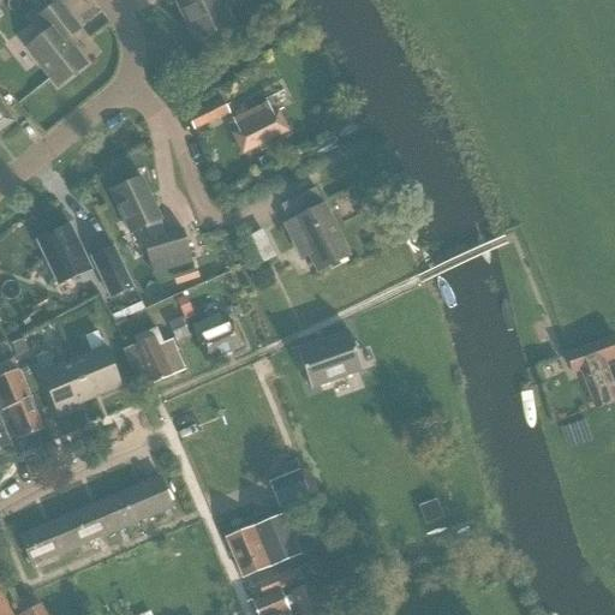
[(196,43),(233,25),(220,0),(174,0),(196,43)]
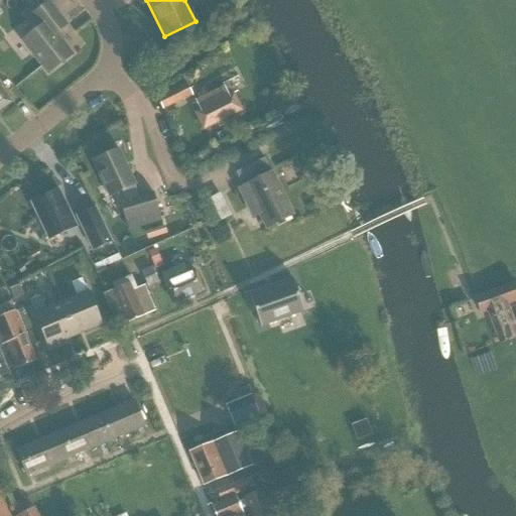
[(40,27),(22,41),(47,74),(72,55),(55,34),(67,25),(48,3),(31,16),(40,27)]
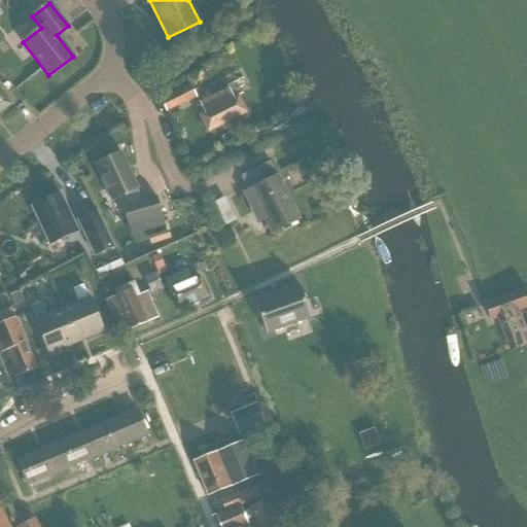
[(161,101),(166,112),(196,98),(190,86),(161,101)]
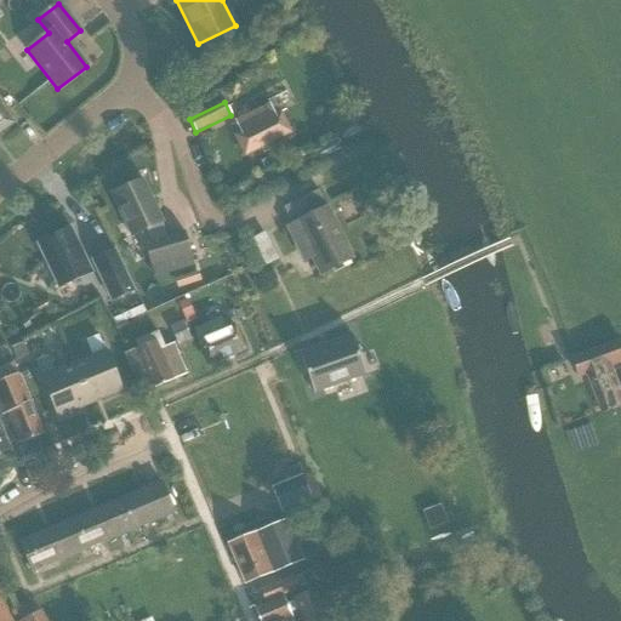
[(272,143),(291,134),(280,113),(275,115),(271,104),(235,121),(240,134),(234,136),(244,157),(261,148),(265,154),(274,149),(272,143)]
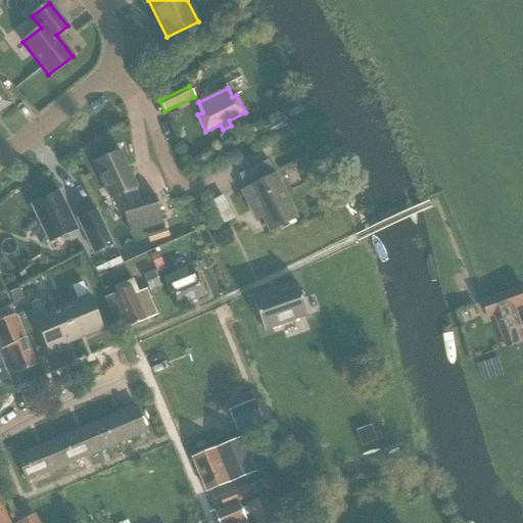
[(0,112),(11,104),(0,89),(0,112)]
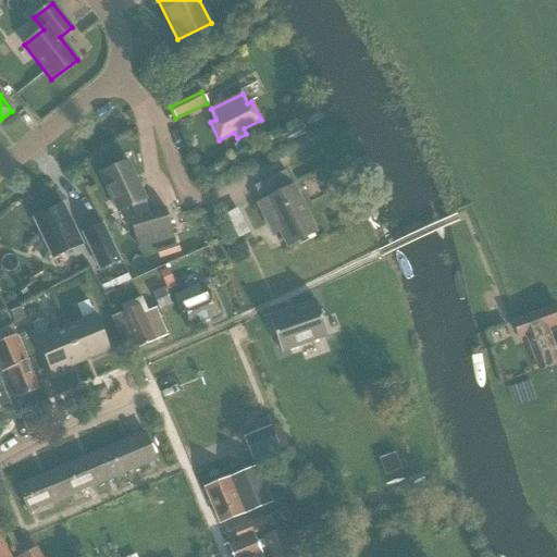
[(234,146),(238,153),(247,149),(243,141),(234,146)]
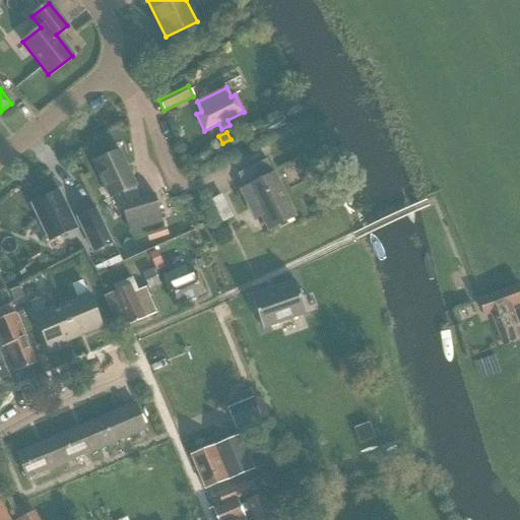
[(119,150),(92,164),(110,199),(122,193),(125,203),(121,205),(128,233),(163,222),(154,195),(138,200),(137,186),(136,186),(119,150)]
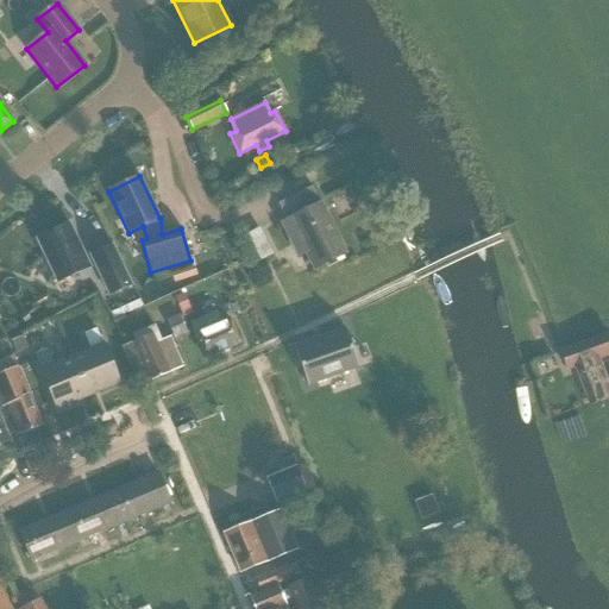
[(313,269),(345,253),(321,203),(320,205),(312,187),(277,203),(287,221),(281,224),(292,245),(300,240),(313,269)]
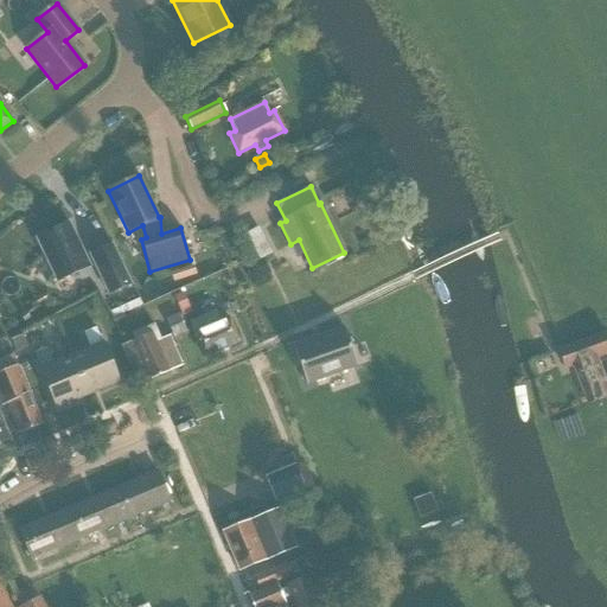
[(82,219),(90,237),(102,232),(94,213),(82,219)]
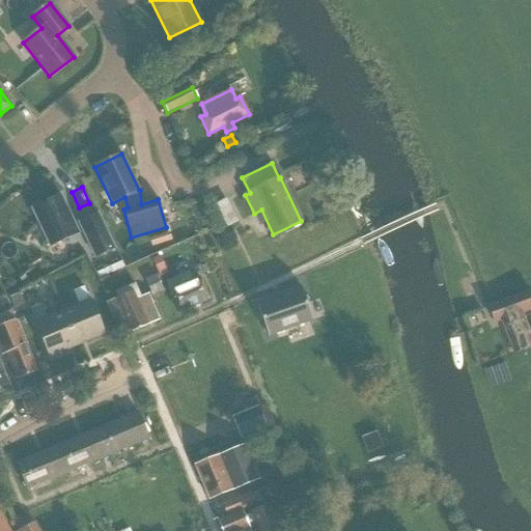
[(78,233),(60,196),(32,210),(50,247),(78,233)]
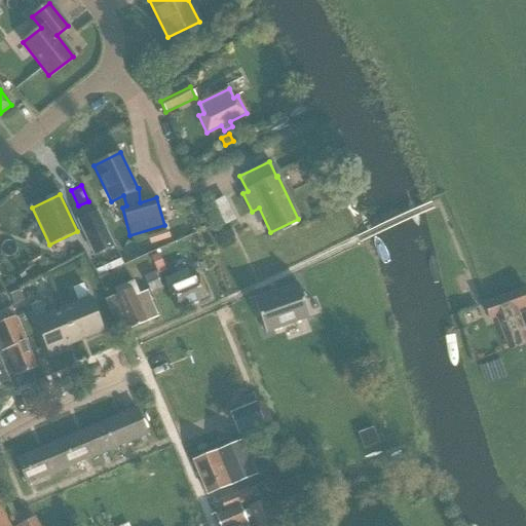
[(114,248),(97,212),(76,222),(94,258),(114,248)]
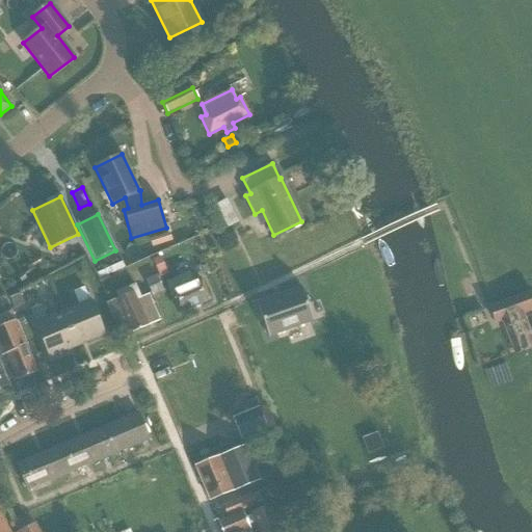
[(223,221),(228,229),(239,222),(235,215),(223,221)]
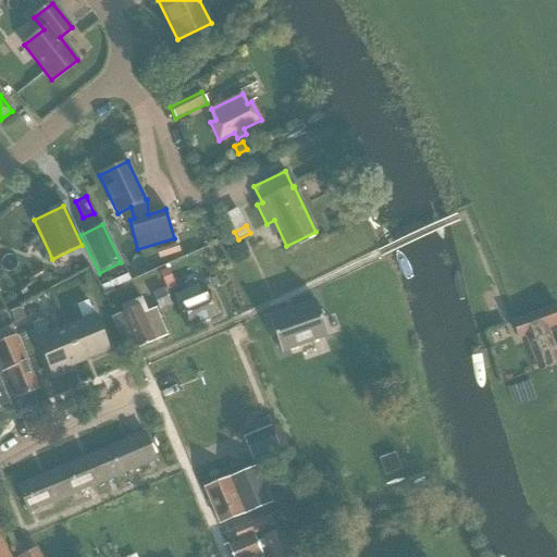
[(160,272),(168,292),(176,287),(169,269),(160,272)]
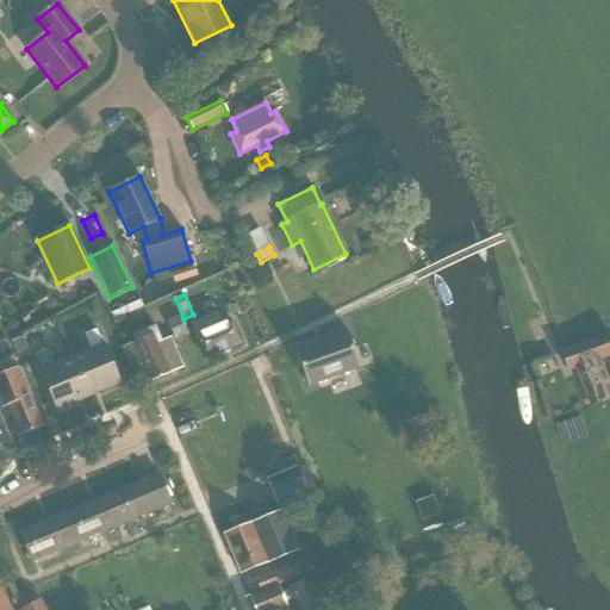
[(206,359),(240,344),(229,319),(221,323),(217,313),(191,324),(206,359)]
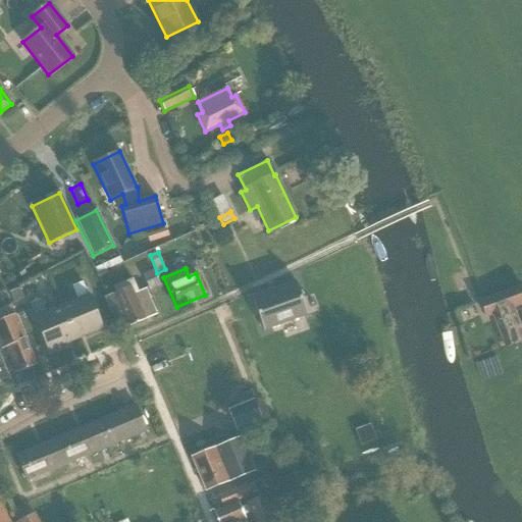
[(160,288),(154,271),(143,276),(150,292),(160,288)]
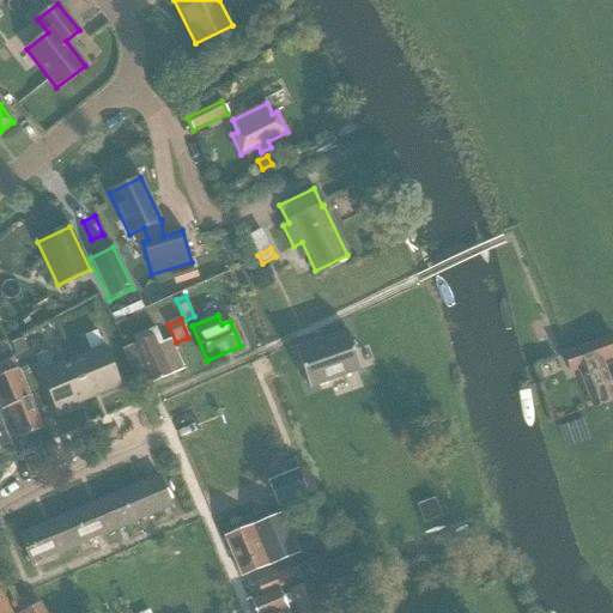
[(362,370),(349,332),(296,350),(304,372),(309,388),(362,370)]
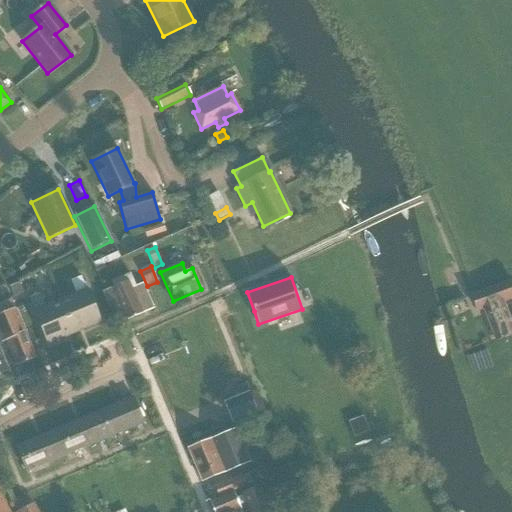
[(60,302),(73,334),(100,323),(87,291),(86,291),(81,279),(71,283),(76,295),(60,302)]
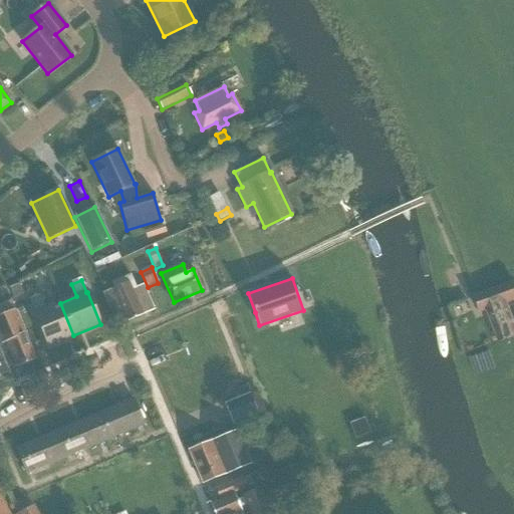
[(41,301),(53,296),(47,281),(35,286),(41,301)]
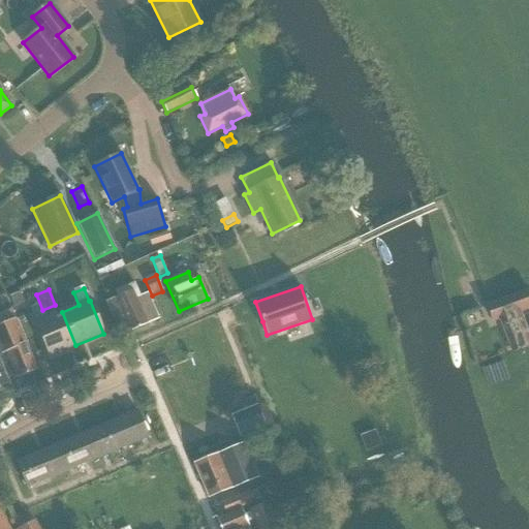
[(528,321),(528,320),(528,291),(528,290),(487,306),(493,322),(499,320),(511,352),(528,345),(528,336),(522,318),(526,316),(528,321)]
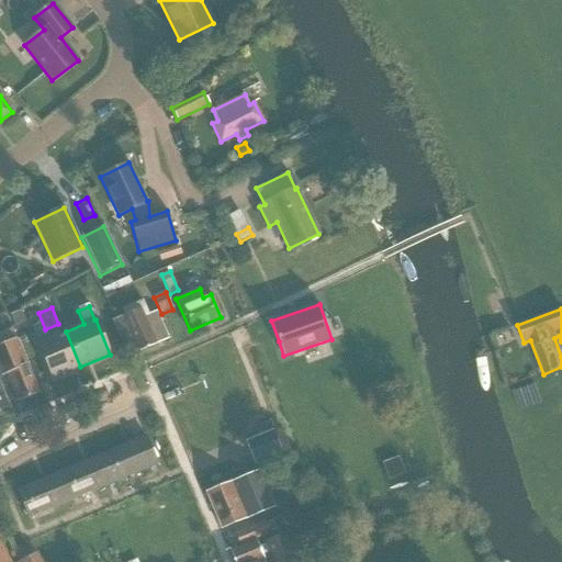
[(137,352),(168,339),(156,312),(144,317),(141,310),(112,322),(124,347),(133,343),(137,352)]
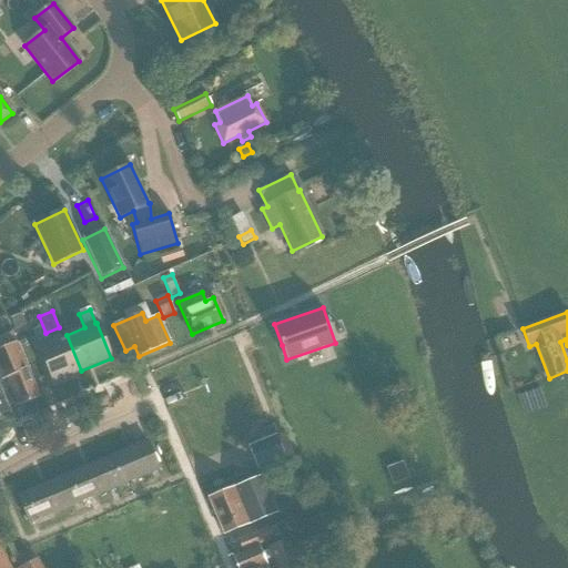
[(11,318),(16,331),(27,326),(21,314),(11,318)]
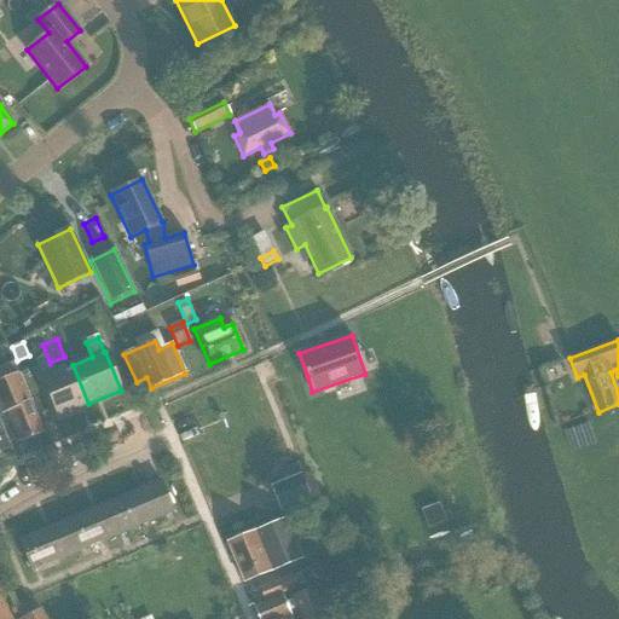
[(57,417),(88,404),(73,365),(53,372),(47,358),(35,363),(41,379),(40,379),(57,417)]
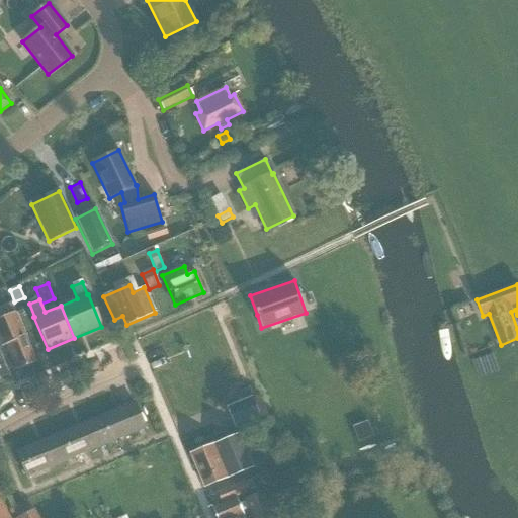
[(35,363),(25,337),(14,313),(0,319),(0,347),(0,348),(7,345),(17,370),(35,363)]
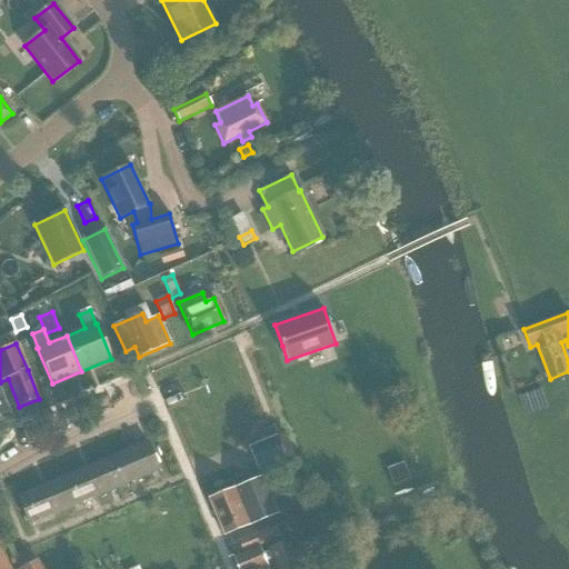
[(287,461),(278,437),(249,447),(258,471),(287,461)]
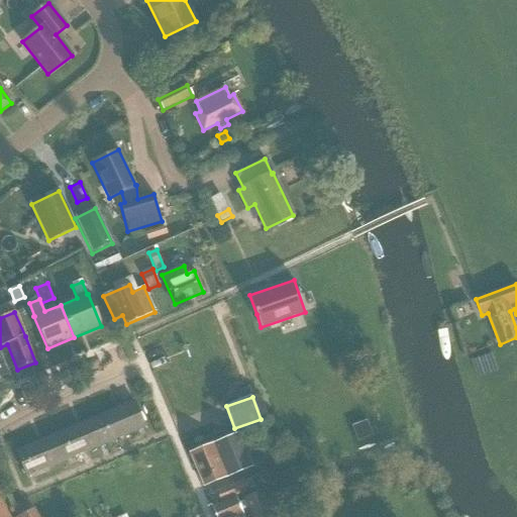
[(95,418),(105,443),(144,427),(134,402),(95,418)]
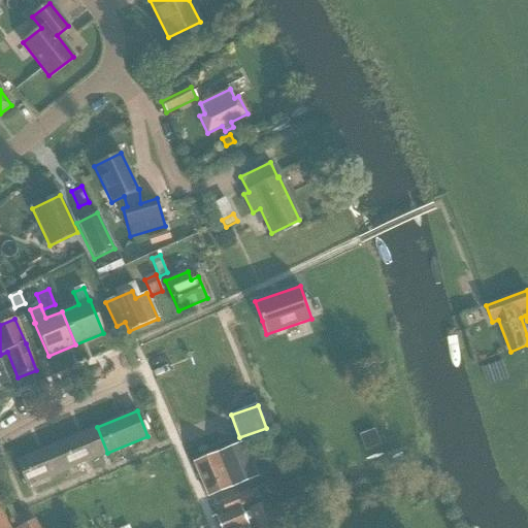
[(97,427),(57,443),(67,469),(107,453),(97,427)]
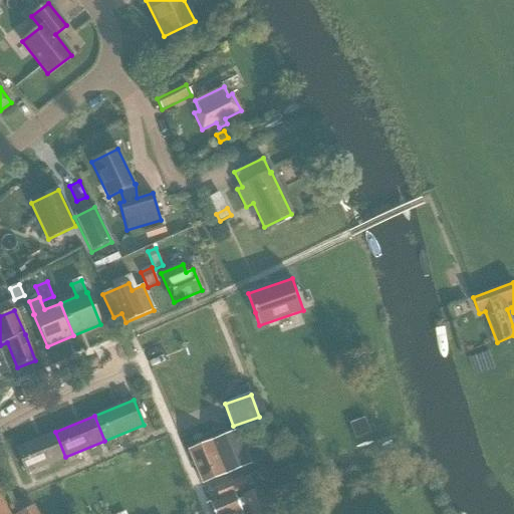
[(262,426),(268,440),(278,435),(273,422),(262,426)]
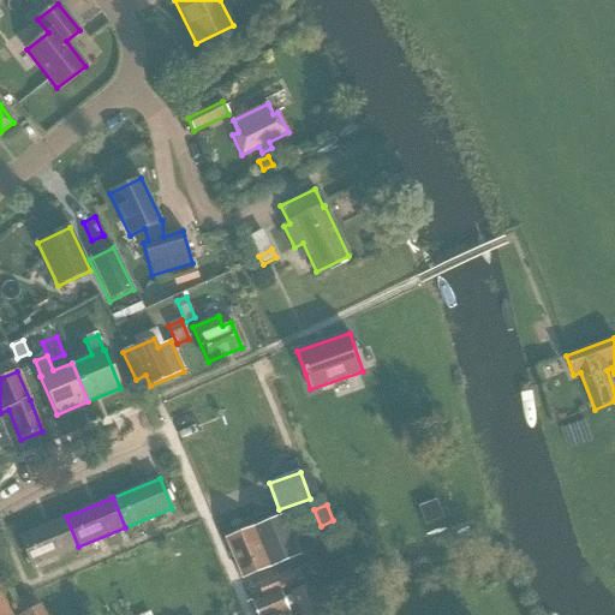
[(244,578),(300,554),(285,515),(227,539),(244,578)]
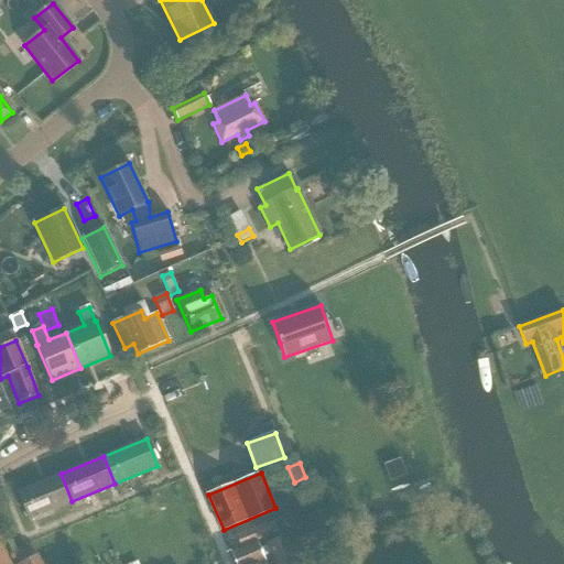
[(30,519),(72,501),(61,474),(18,491),(30,519)]
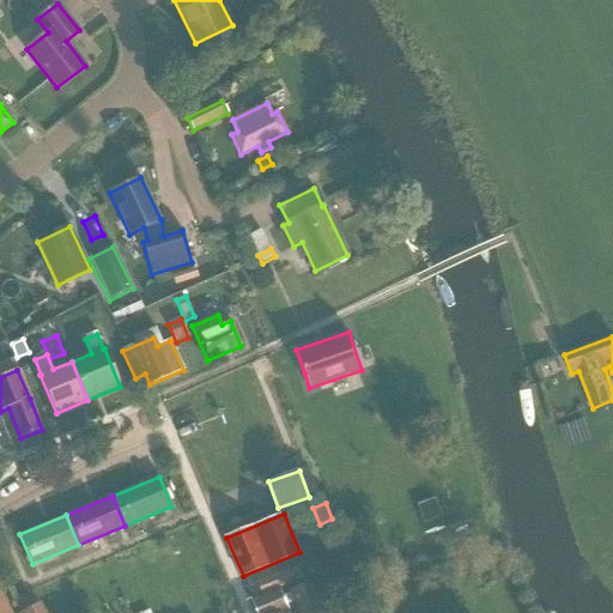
[(320,572),(314,560),(296,569),(297,569),(292,571),(291,569),(258,583),(262,598),(297,583),(320,572)]
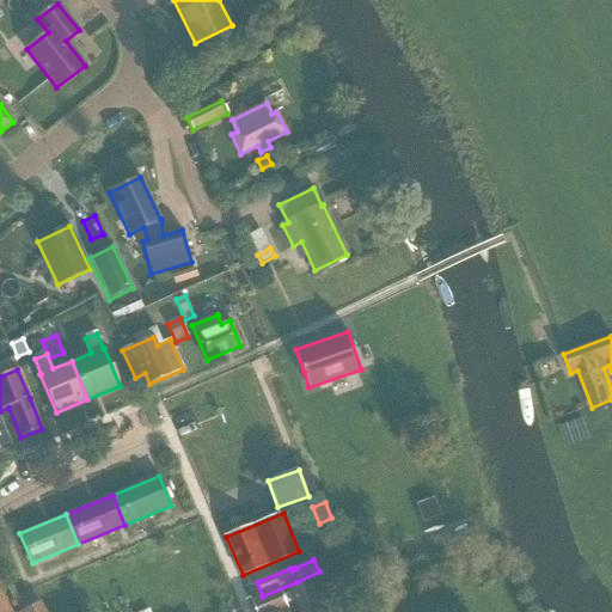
[(350,585),(343,568),(323,576),(330,593),(350,585)]
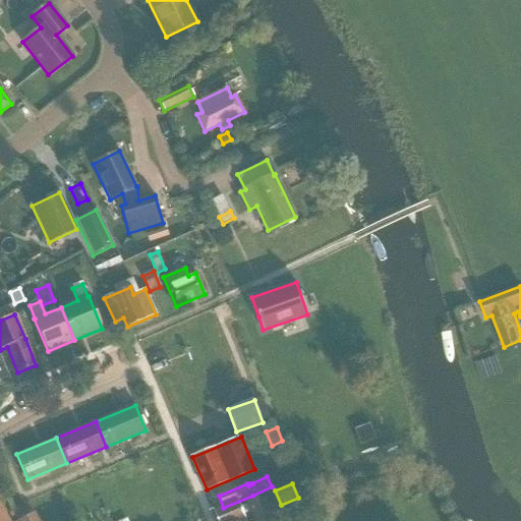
[(254,502),(252,496),(223,508),(215,511),(219,520),(237,520),(243,519),(242,517),(249,514),(252,520),(275,520),(266,497),(254,502)]
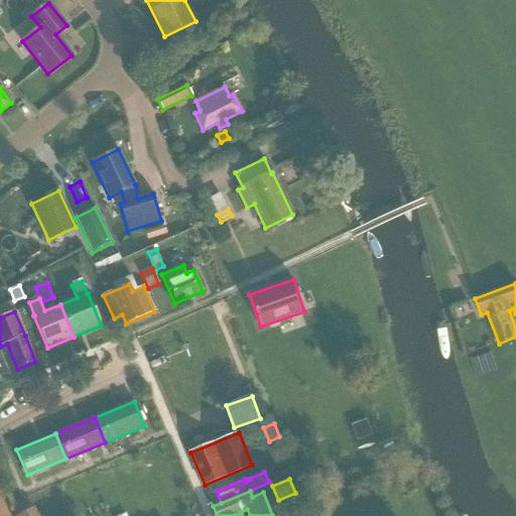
[(0,515),(8,515),(1,502),(0,503),(0,515)]
